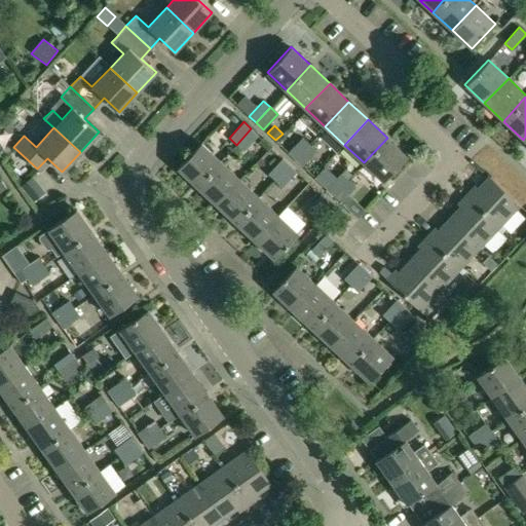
[(251,128),(236,145),(243,151),(258,136),(251,128)]
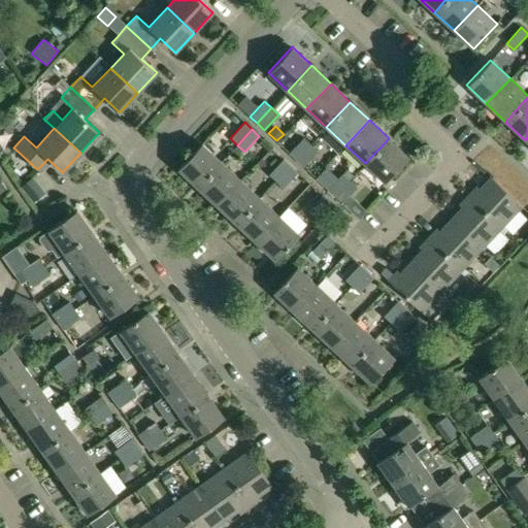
[(304,137),(289,153),(296,159),(310,143),(304,137)]
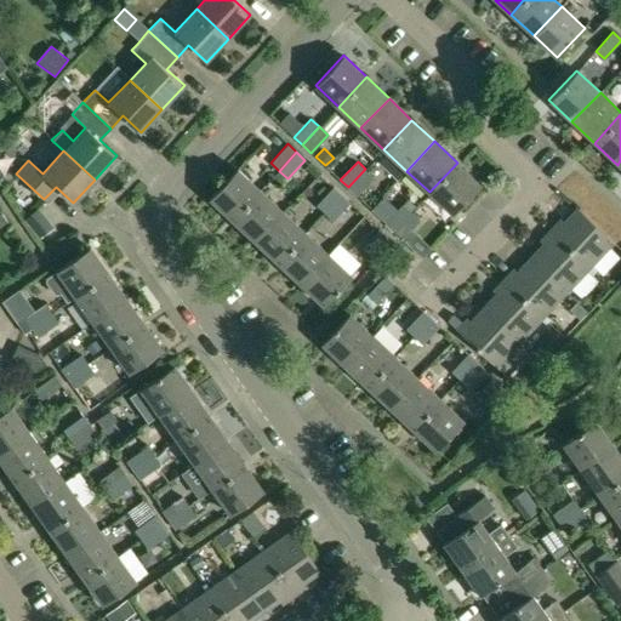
[(457,163),(429,192),(453,214),(480,184),(457,163)]
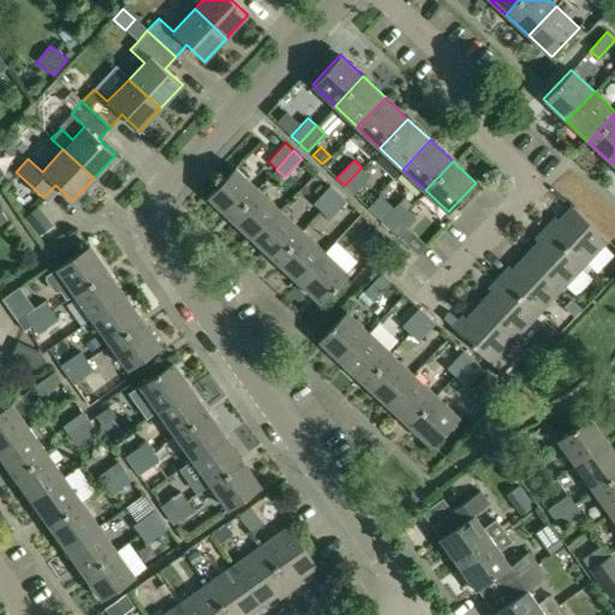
[(236,167),(207,196),(230,218),(258,189),(236,167)]
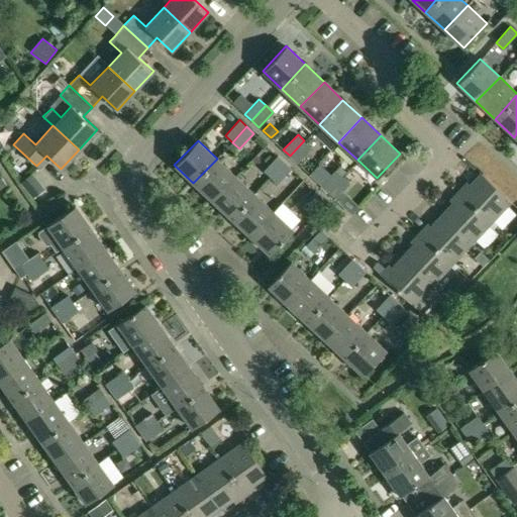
[(304,140),(290,156),(297,163),(312,147),(304,140)]
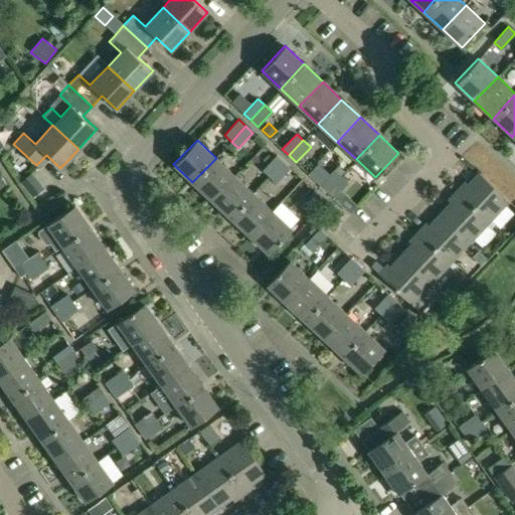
[(277,156),(263,171),(269,177),(283,162),(277,156)]
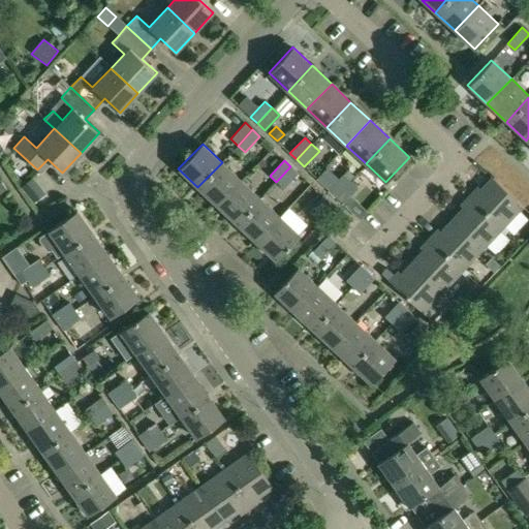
[(222,162),(197,187),(217,206),(241,180),(222,162)]
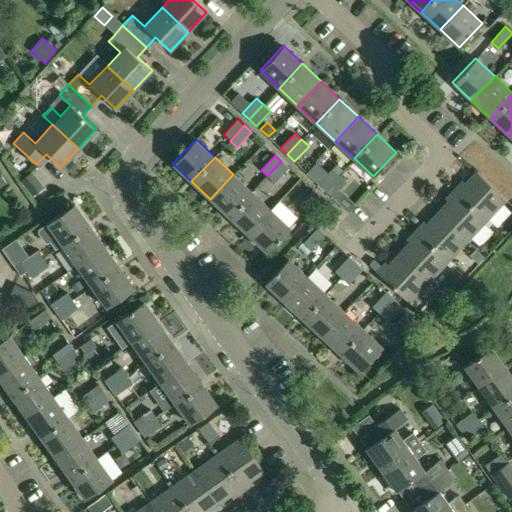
[(281,161),(267,176),(275,182),(288,167),(281,161)]
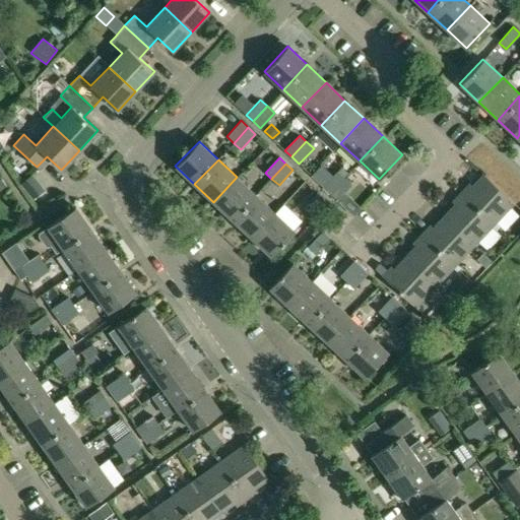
[(337,171),(322,187),(329,193),(344,178),(337,172),(337,171)]
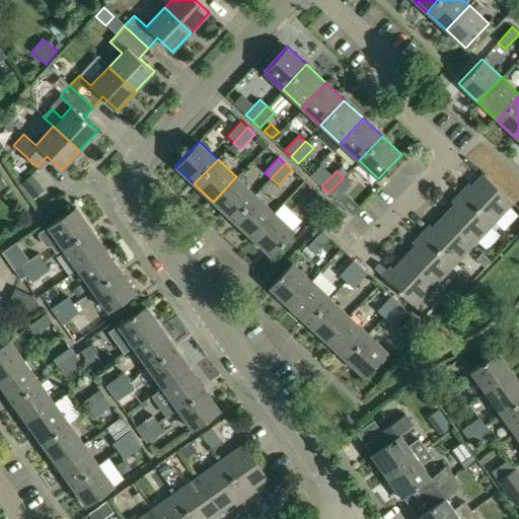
[(468,182),(459,193),(493,223),(512,203),(483,173),(471,186),(468,182)]
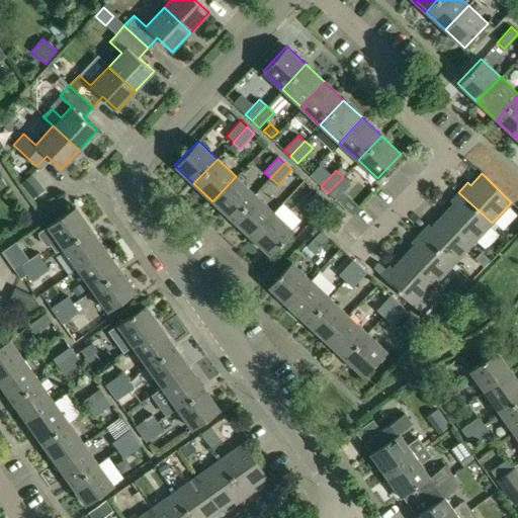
[(31,174),(19,184),(25,191),(37,182),(31,174)]
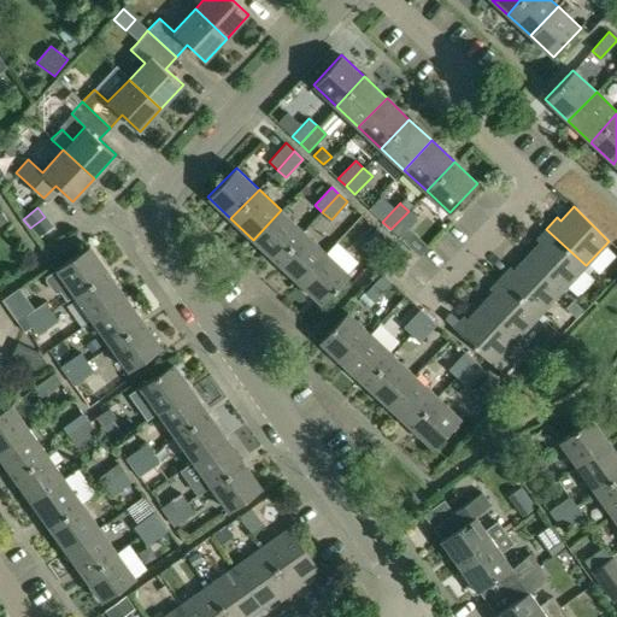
[(281,210),(253,240),(276,262),(304,231),(281,210)]
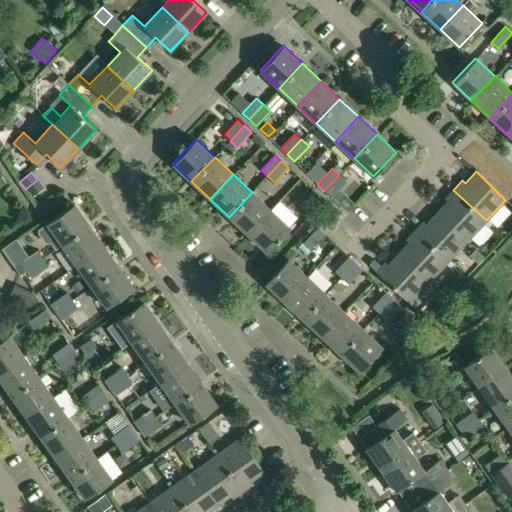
[(339,175),(324,190),(331,197),(346,182),(339,175)]
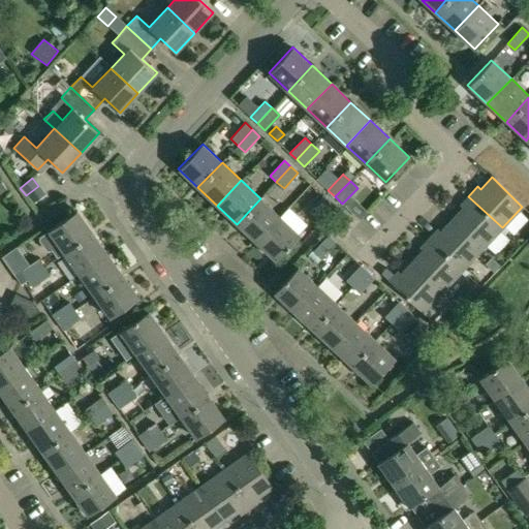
[(322,195),(308,211),(315,218),(330,203),(322,195)]
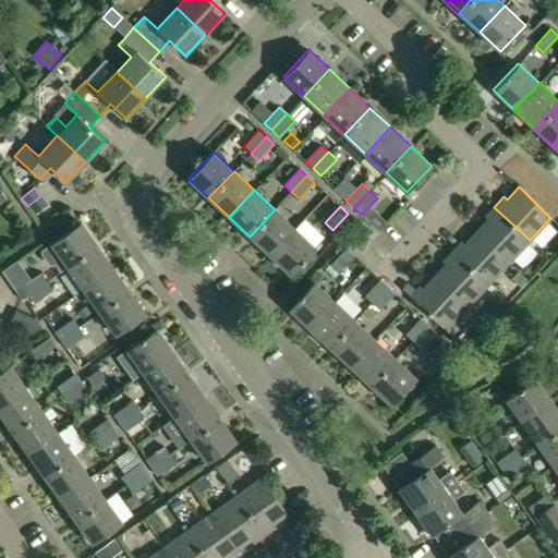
[(487,220),(475,231),(509,263),(530,240),(494,207),(485,217),(487,220)]
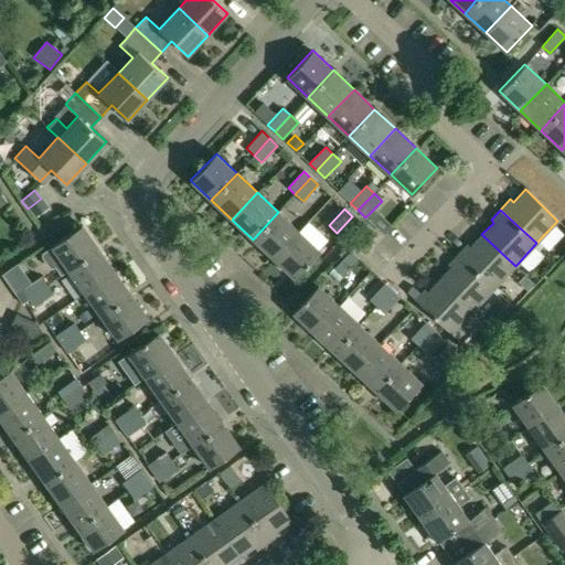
[(278,212),(253,240),(273,258),(299,232),(278,212)]
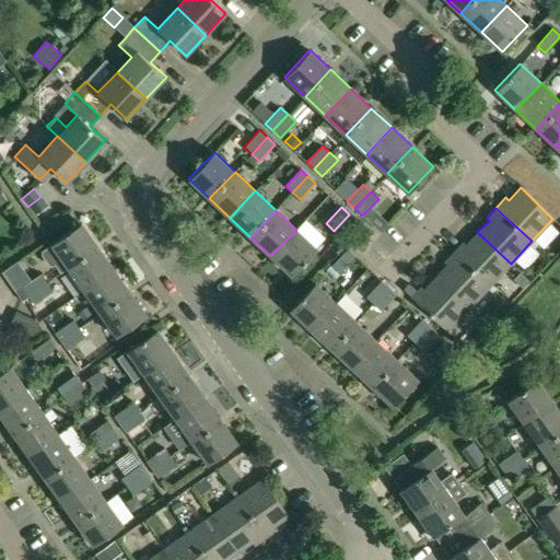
[(51,243),(39,252),(49,267),(54,265),(59,272),(68,267),(97,246),(81,222),(51,243)]
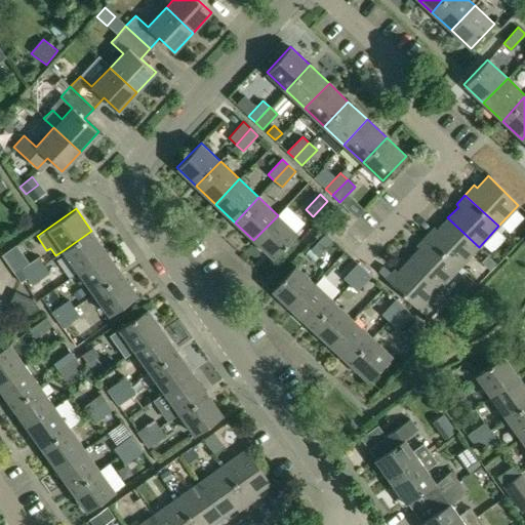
[(278,215),(253,240),(273,258),(297,234),(278,215)]
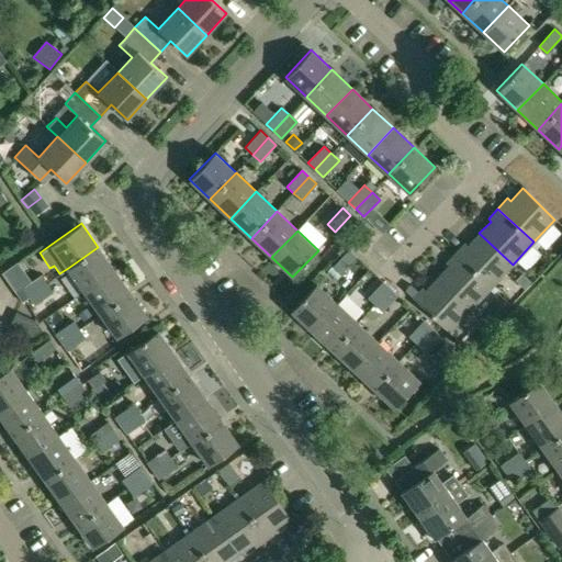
[(464,243),(454,253),(491,287),(513,265),(479,233),(468,245),(464,243)]
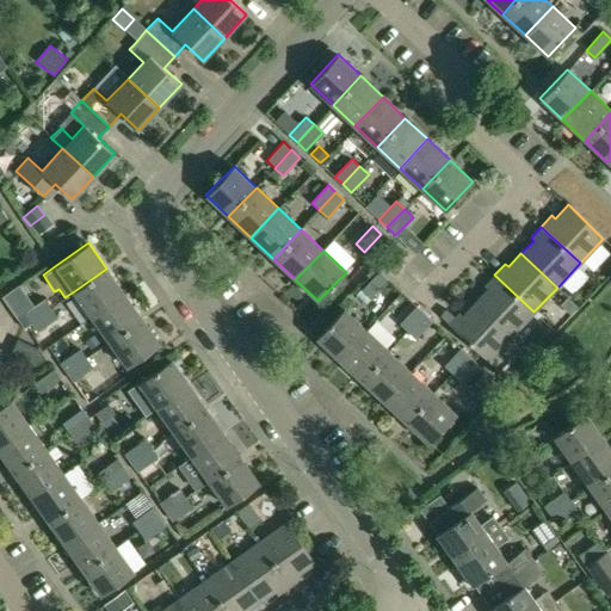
[(106,269),(74,291),(91,316),(124,294),(106,269)]
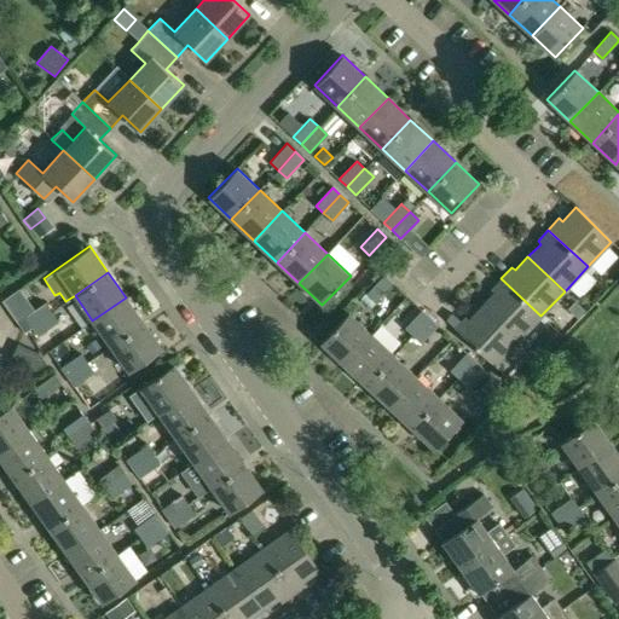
[(383,275),(366,293),(376,301),(393,283),(383,275)]
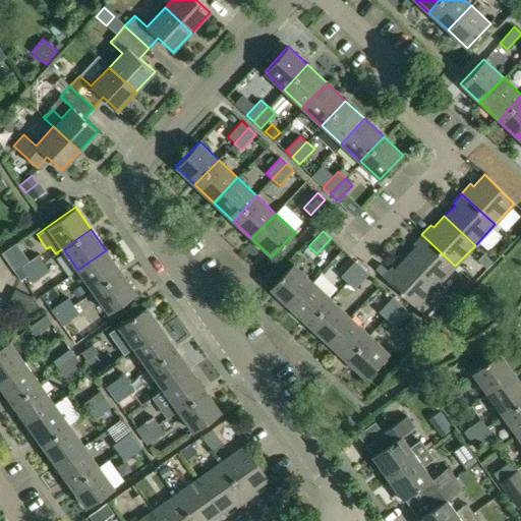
[(415,246),(405,257),(436,287),(455,266),(421,234),(413,244),(415,246)]
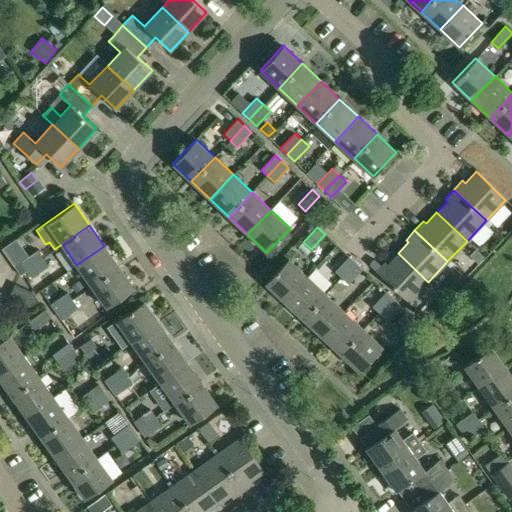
[(104,246),(76,265),(91,286),(119,267),(104,246)]
